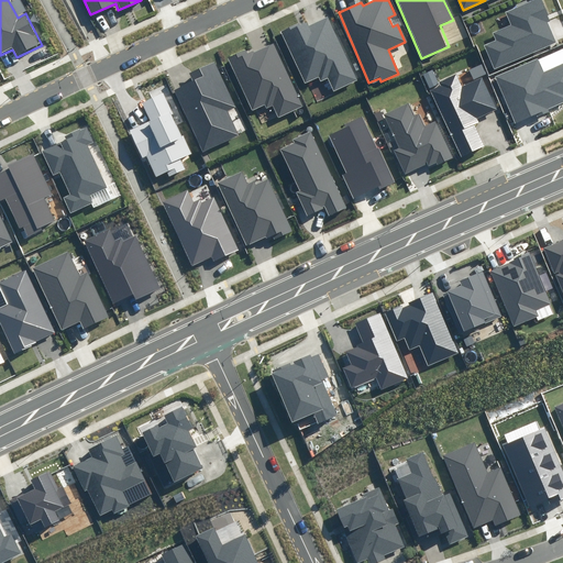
[(550,20),(541,0),(538,0),(508,12),(514,25),(495,33),(497,40),(484,45),(494,68),(556,42),(548,21),(550,20)]
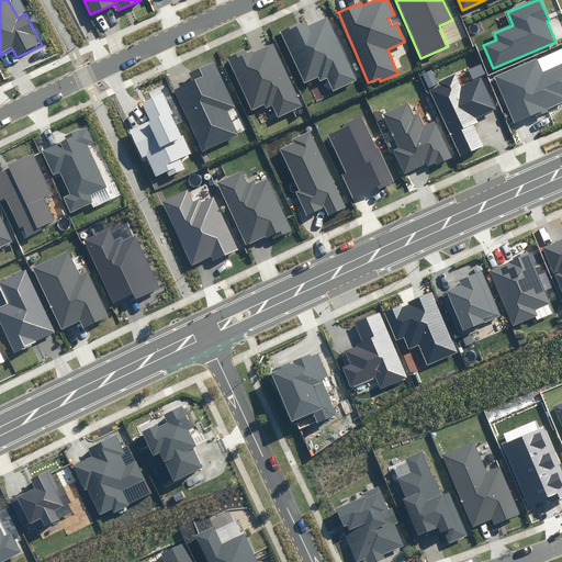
[(306,23),(283,33),(306,83),(319,77),(322,81),(327,79),(333,90),(357,80),(328,18),(308,26),(306,23)]
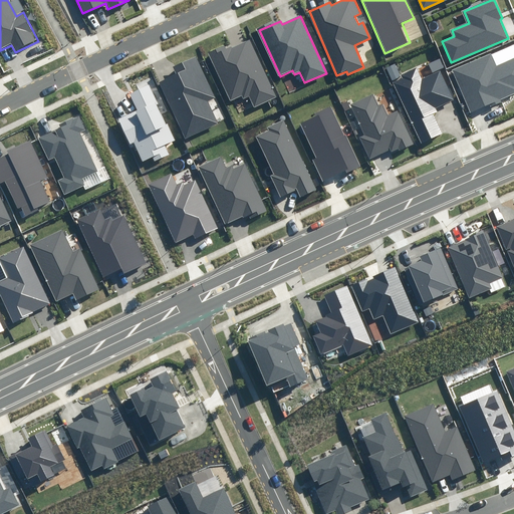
[(225,44),(207,52),(230,103),(249,94),(254,106),(276,96),(251,38),(227,48),(225,44)]
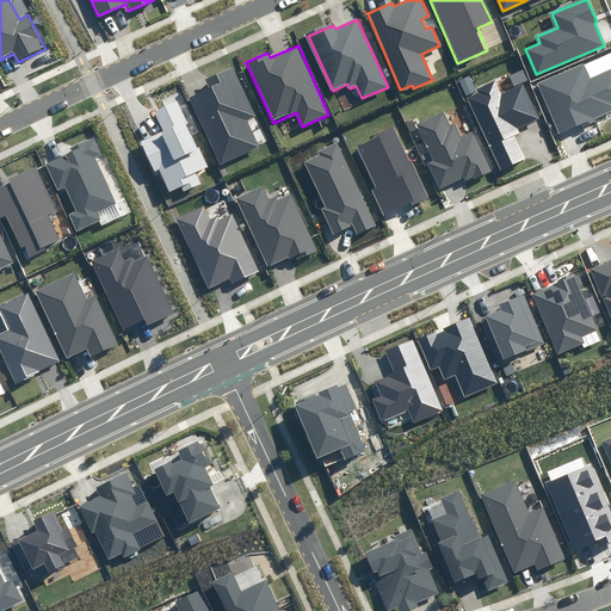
[(584,63),(537,84),(559,134),(610,111),(610,69),(591,79),(584,63)]
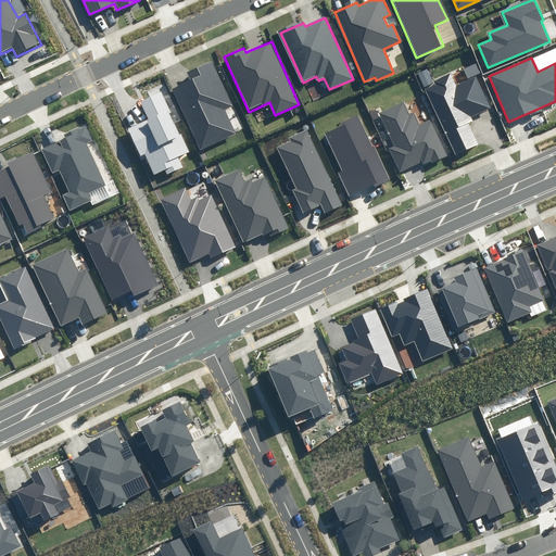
[(191,79),(172,88),(200,150),(236,134),(225,110),(234,106),(213,61),(188,72),(191,79)]
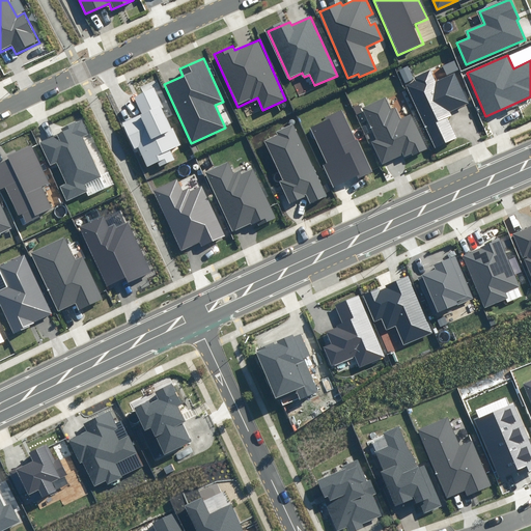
[(454,61),(443,65),(447,75),(458,70),(454,61)]
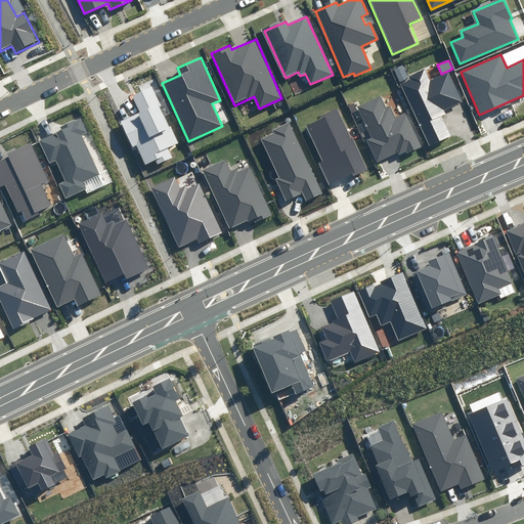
[(402,66),(394,69),(399,82),(408,78),(402,66)]
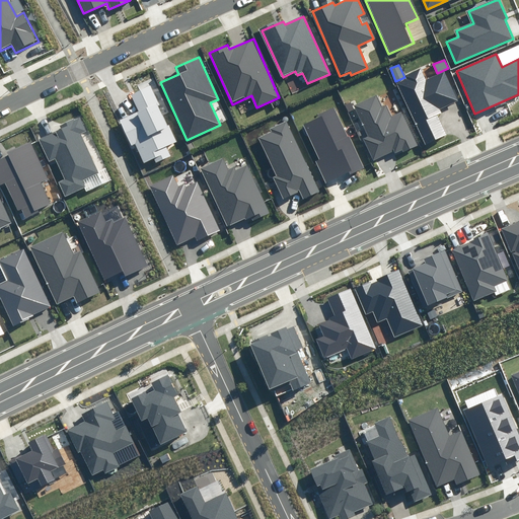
[(408,79),(397,83),(425,145),(448,135),(439,115),(442,113),(440,108),(458,100),(445,72),(427,80),(422,69),(405,76),(408,79)]
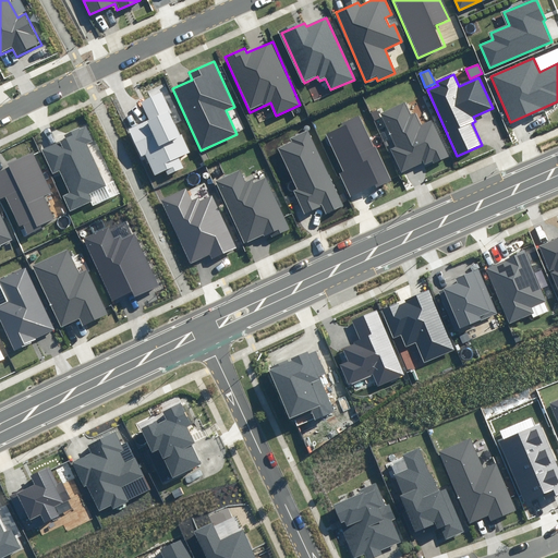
[(149,121),(131,129),(142,156),(145,154),(155,176),(165,170),(167,176),(183,168),(179,158),(191,153),(182,134),(180,134),(170,113),(173,112),(164,92),(141,102),(149,121)]
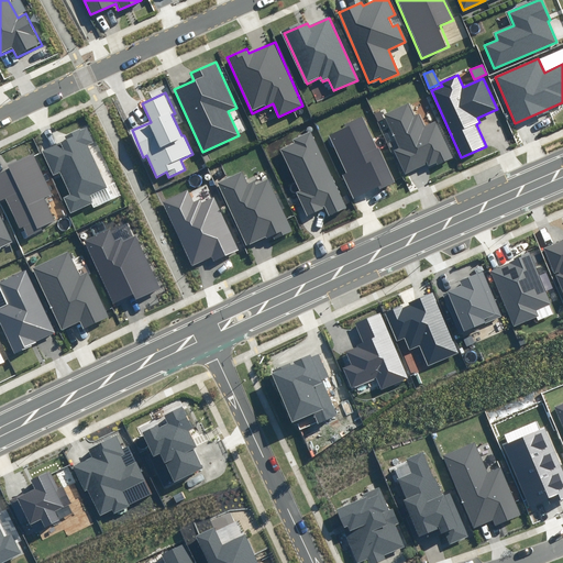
[(409,103),(384,114),(399,147),(394,150),(405,175),(427,165),(429,168),(452,158),(437,122),(424,127),(420,114),(415,117),(409,103)]
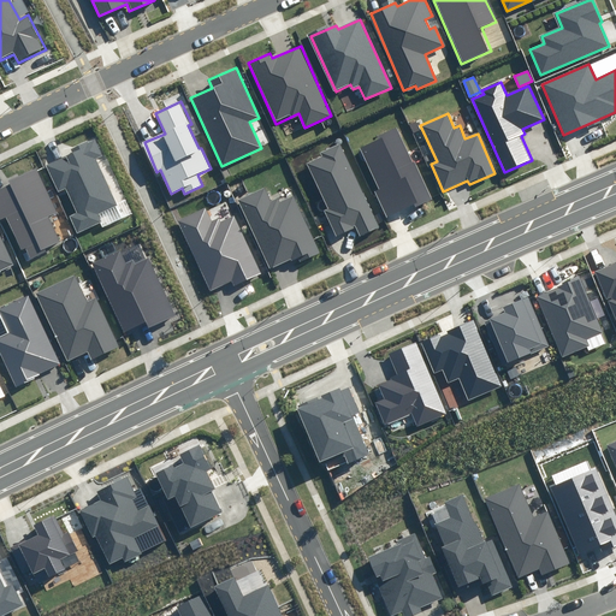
[(379,140),(361,148),(380,189),(374,191),(388,219),(432,200),(398,126),(377,136),(379,140)]
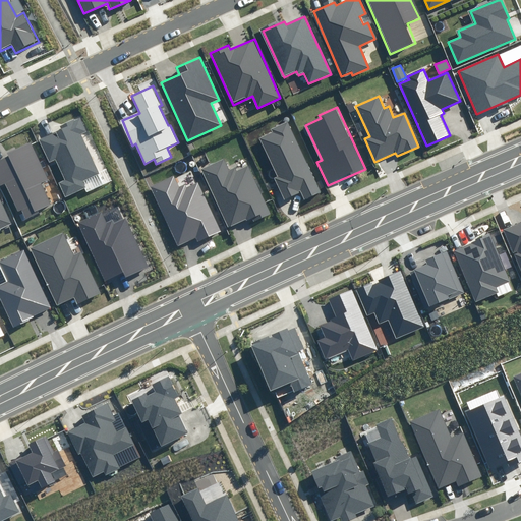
[(61,129),(39,138),(50,163),(56,160),(64,179),(57,182),(64,197),(84,188),(81,181),(99,174),(80,133),(87,130),(79,116),(59,125),(61,129)]
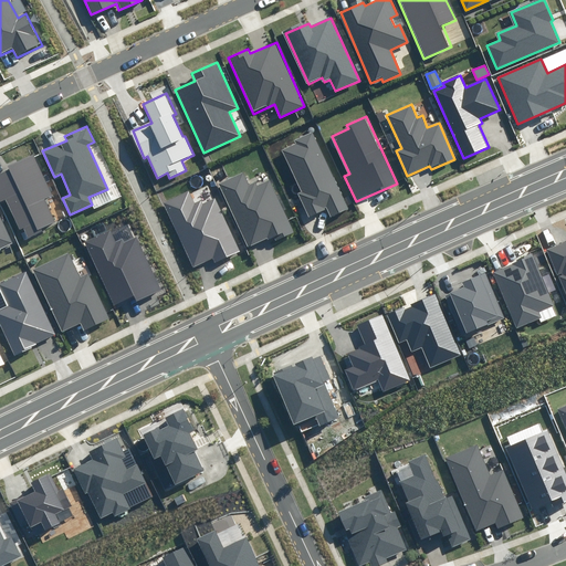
[(296,144),(282,150),(302,191),(297,194),(308,217),(327,208),(331,216),(347,208),(313,134),(295,142),(296,144)]
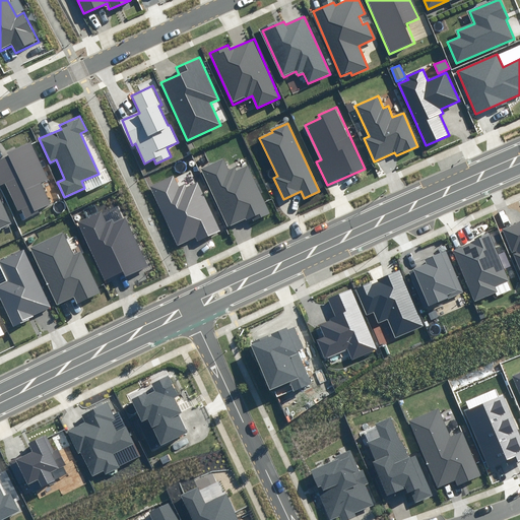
[(8,154),(0,157),(0,187),(4,186),(20,221),(39,212),(38,208),(52,202),(42,181),(45,180),(28,143),(7,152),(8,154)]
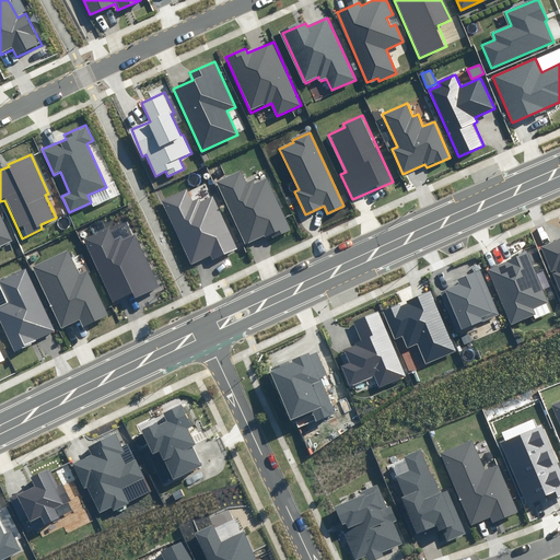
[(290,231),(267,178),(253,185),(251,181),(246,183),(241,171),(217,182),(245,245),(270,234),(272,238),(290,231)]
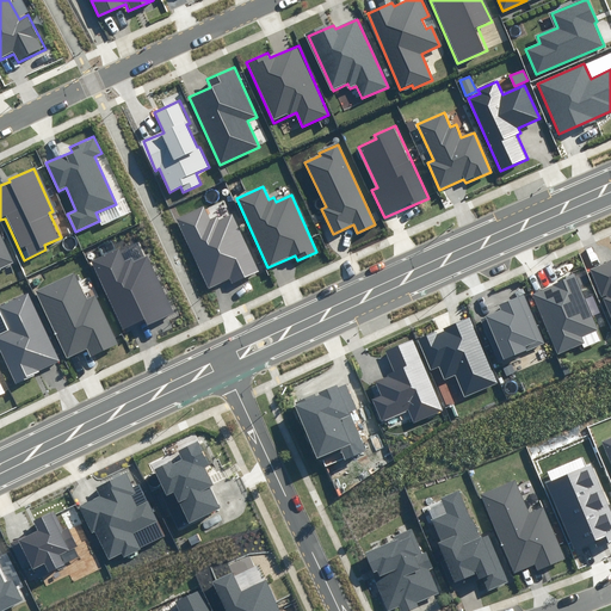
[(204,204),(176,217),(209,289),(230,278),(233,283),(259,271),(233,214),(218,220),(217,216),(211,218),(204,204)]
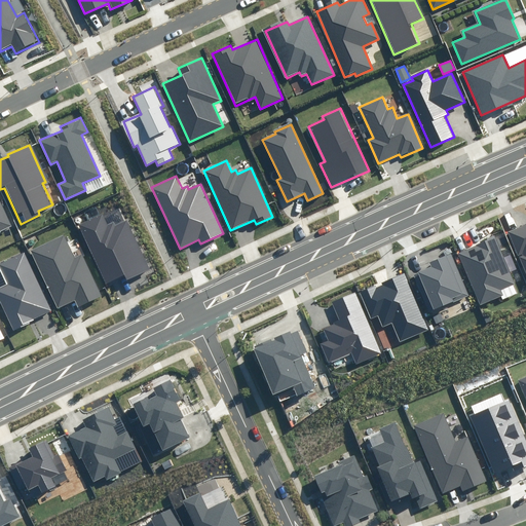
[(0,229),(9,225),(0,204),(0,229)]
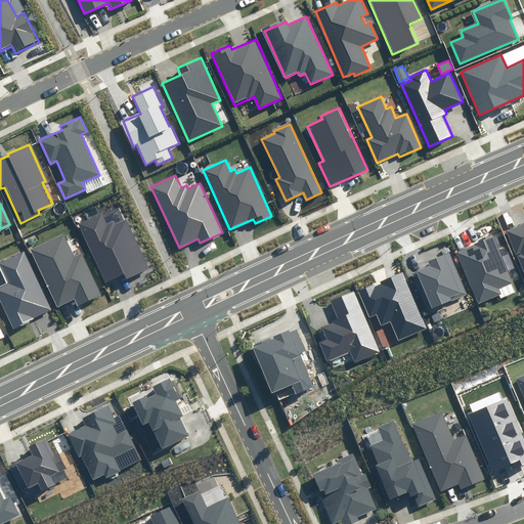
[(100,215),(78,225),(105,285),(124,276),(126,280),(147,269),(125,221),(115,225),(113,221),(105,224),(100,215)]
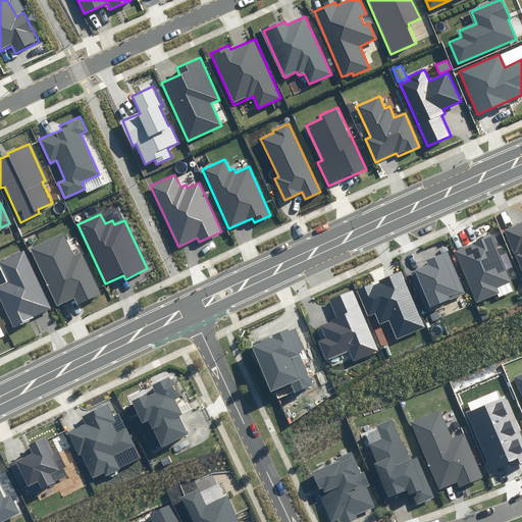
[(521,219),(521,222),(504,230),(514,254),(519,252),(519,254),(516,255),(521,269),(521,219)]
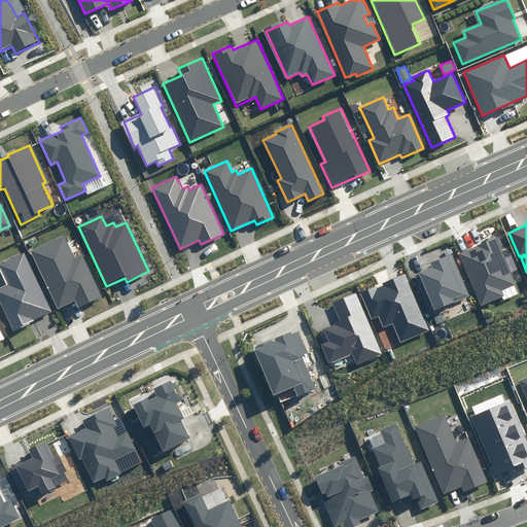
[(63,234),(30,249),(58,310),(75,302),(78,309),(102,297),(82,255),(74,258),(63,234)]
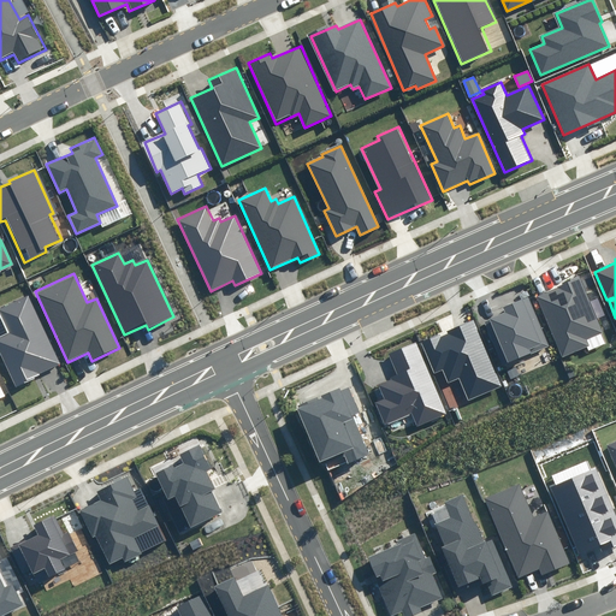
[(558,288),(537,297),(562,357),(587,348),(588,351),(608,344),(579,277),(563,283),(563,285),(558,288)]
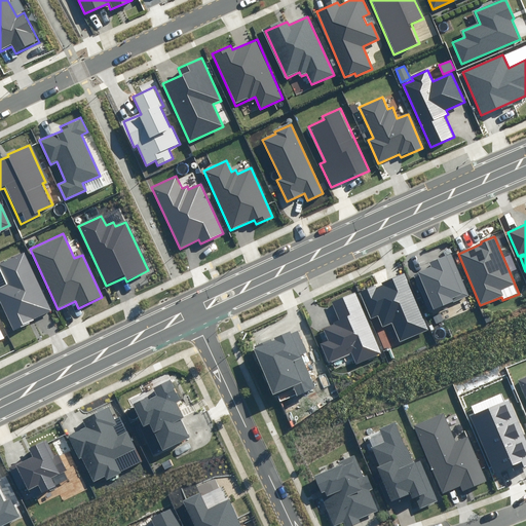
[(0,264),(8,283),(0,287),(0,299),(14,330),(53,312),(26,252),(0,263),(0,264)]
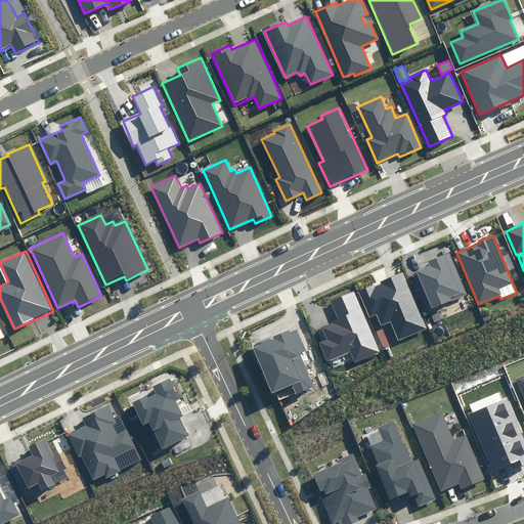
[(467,294),(449,253),(428,262),(430,266),(411,273),(427,310),(467,294)]
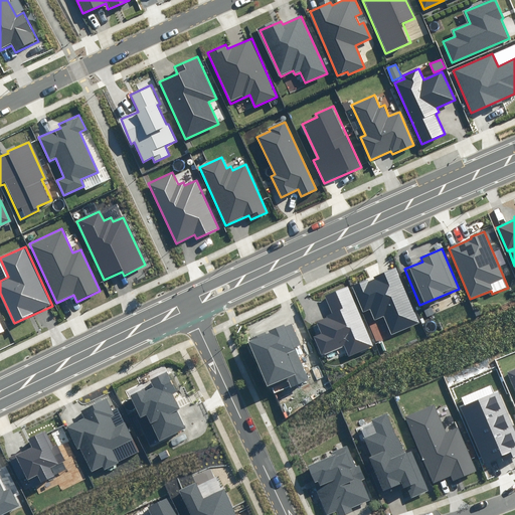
[(419,323),(395,268),(373,278),(374,280),(368,282),(367,280),(351,287),(363,313),(369,310),(374,321),(383,317),(391,335),(419,323)]
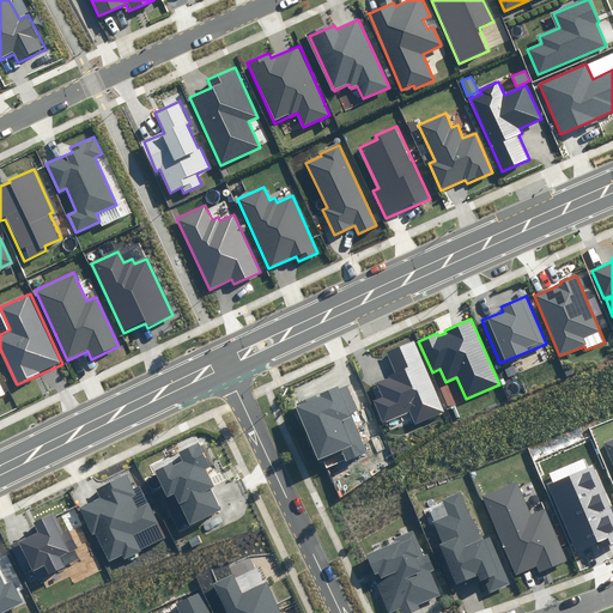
[(444,412),(414,340),(386,352),(395,374),(388,376),(389,378),(377,383),(383,398),(375,401),(383,422),(410,411),(416,424),(444,412)]
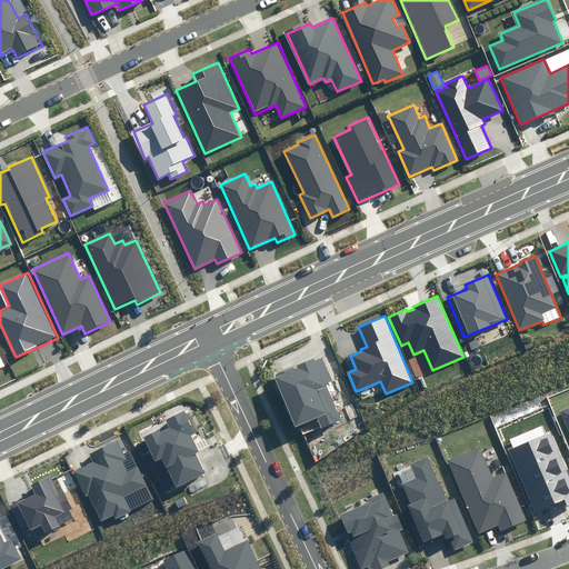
[(332,381),(322,358),(315,361),(313,359),(297,366),(298,368),(293,370),(292,367),(275,375),(276,377),(273,377),(296,427),(318,417),(322,427),(341,419),(326,385),(332,381)]
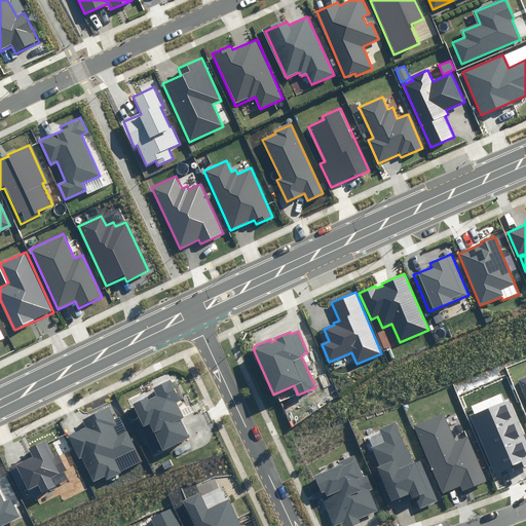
[(180,400),(171,380),(153,388),(157,396),(149,399),(148,397),(132,404),(143,426),(140,427),(153,454),(188,437),(180,419),(183,417),(176,403),(180,400)]
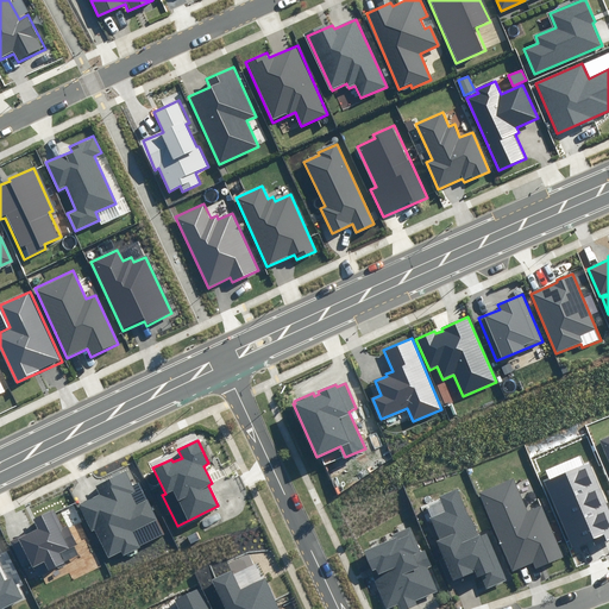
[(608,539),(608,509),(589,463),(584,465),(579,456),(546,470),(550,479),(545,482),(573,550),(594,540),(596,545),(608,539)]
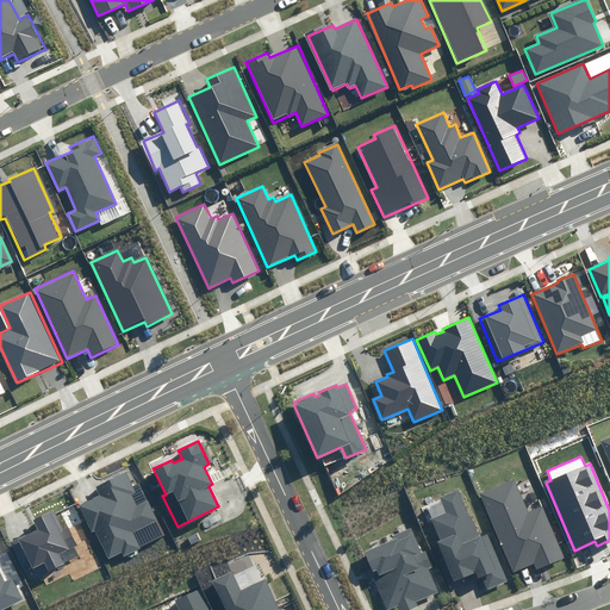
[(132,485),(126,472),(95,486),(100,496),(79,505),(92,533),(95,530),(109,559),(122,553),(124,556),(141,548),(139,547),(165,535),(139,483),(132,485)]
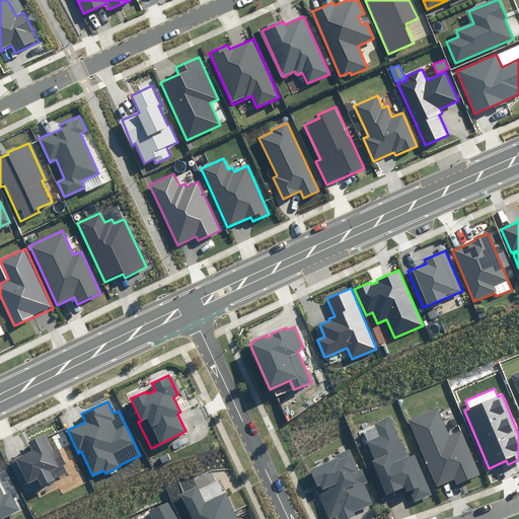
[(449,436),(438,408),(409,420),(437,488),(454,479),(456,485),(479,474),(461,431),(449,436)]
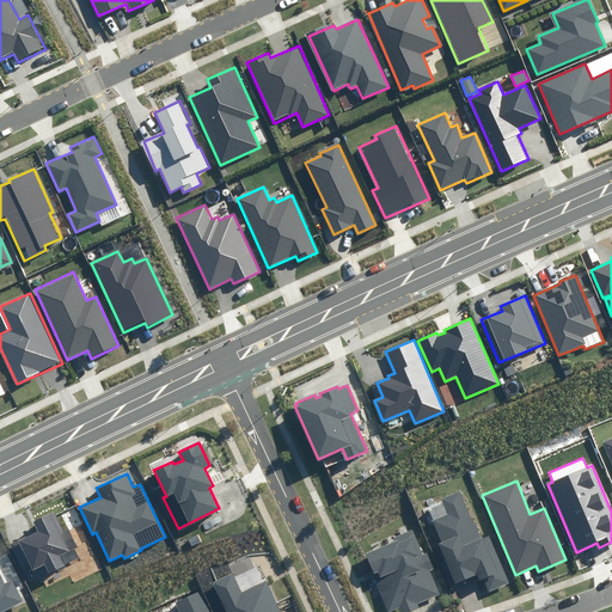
[(482,539),(460,490),(440,499),(447,514),(432,520),(441,543),(439,543),(456,583),(478,574),(479,579),(483,577),(489,591),(508,582),(489,537),(482,539)]
